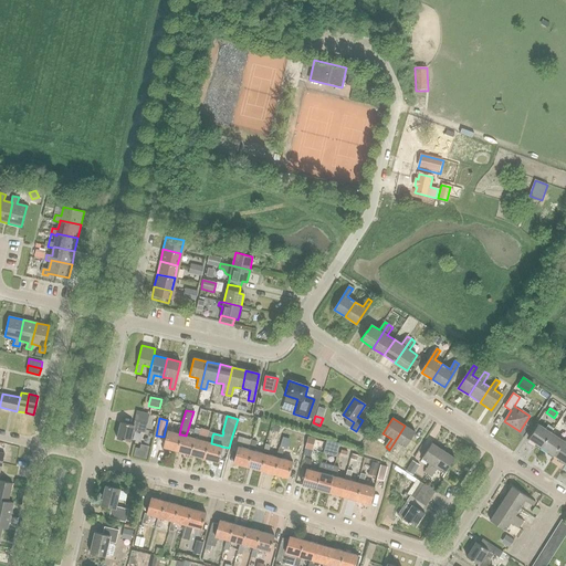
[(121,422),(116,438),(130,442),(134,430),(145,433),(148,423),(135,420),(133,426),(121,422)]
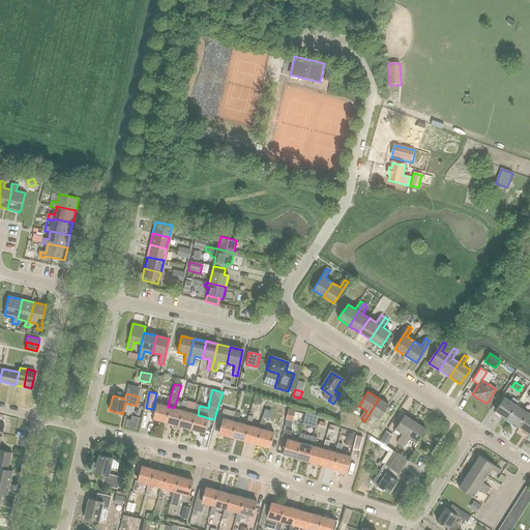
[(170,398),(163,395),(158,394),(155,403),(157,404),(153,419),(166,422),(170,407),(168,407),(170,398)]
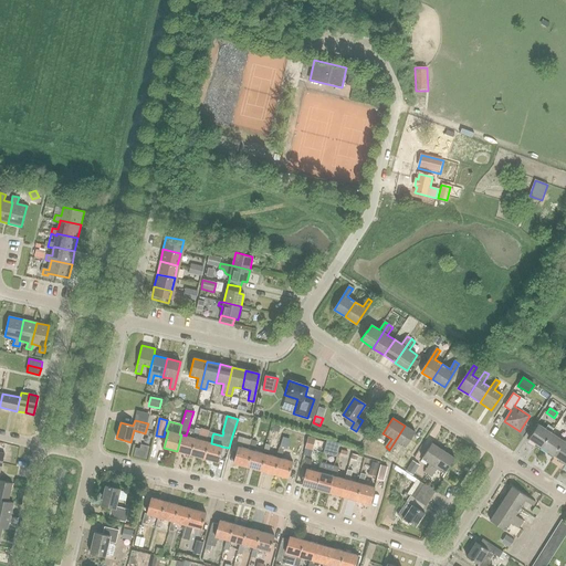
[(548,426),(545,429),(538,425),(528,439),(536,443),(534,446),(541,450),(542,448),(542,447),(552,432),(554,429),(548,426)]
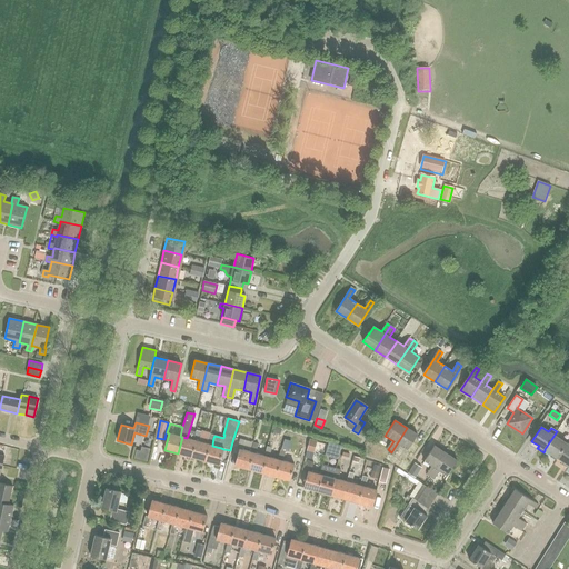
[(407,428),(391,452),(396,455),(401,447),(408,451),(418,436),(407,428)]
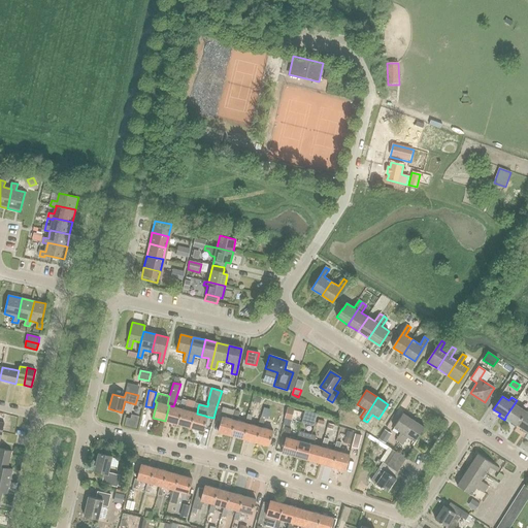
[(185,409),(187,401),(183,399),(179,408),(183,409),(178,424),(191,428),(195,413),(192,411),(185,409)]
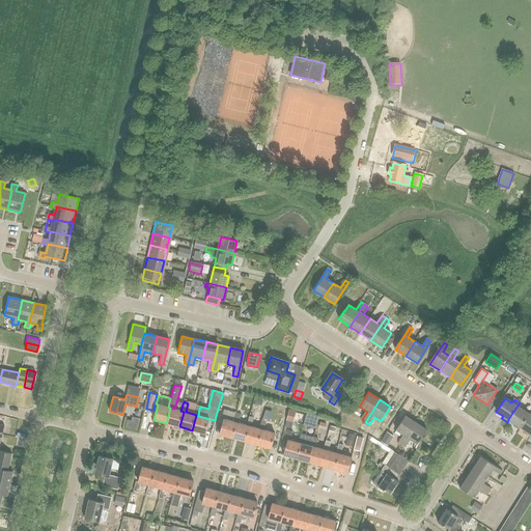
[(192,430),(204,434),(208,419),(206,418),(198,416),(199,409),(200,407),(196,406),(193,414),(196,415),(192,430)]
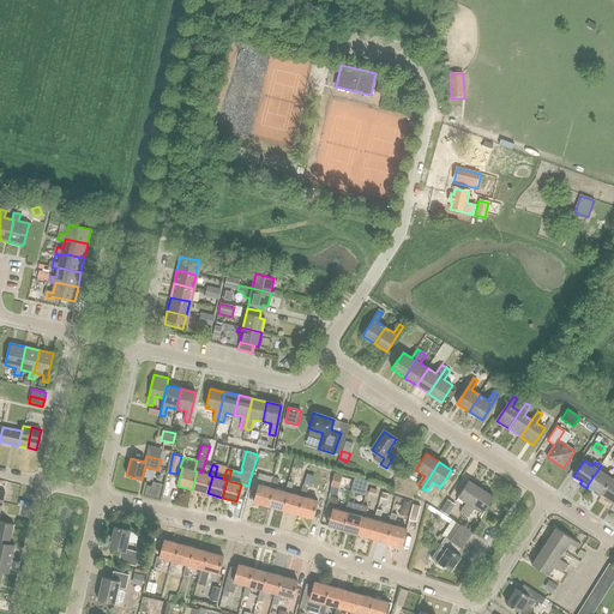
[(601,494),(612,479),(599,469),(588,485),(588,486),(595,491),(594,493),(600,497),(601,494)]
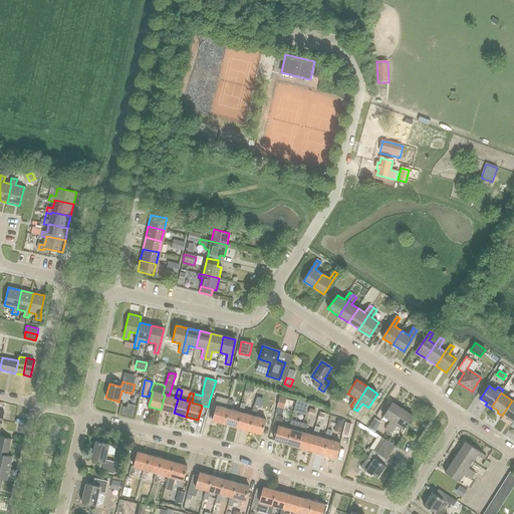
[(169,396),(165,395),(161,410),(174,413),(178,399),(175,398),(169,396)]
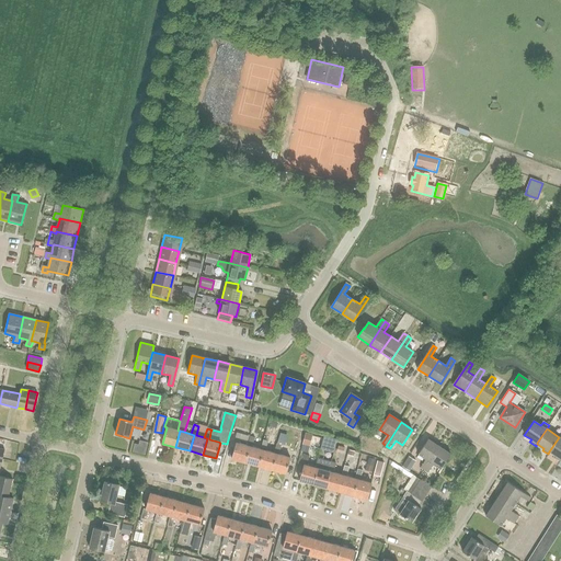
[(250,447),(248,446),(239,444),(241,434),(237,433),(235,443),(236,443),(231,459),(245,464),(250,447)]
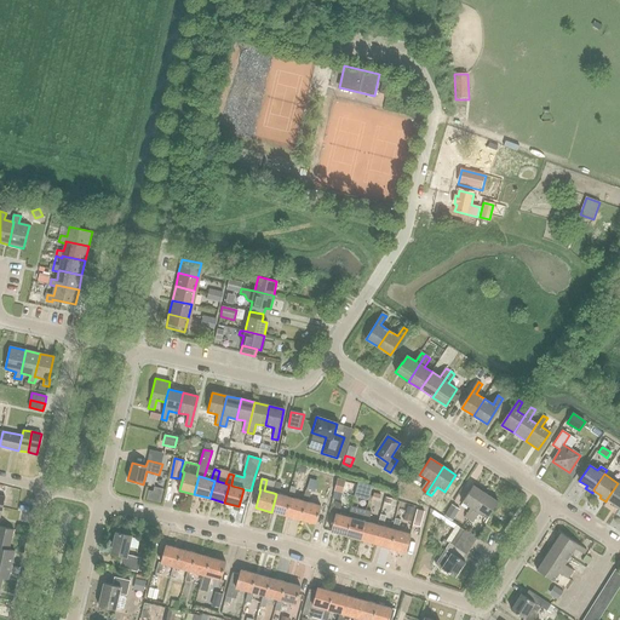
[(310,478),(306,489),(315,492),(319,481),(310,478)]
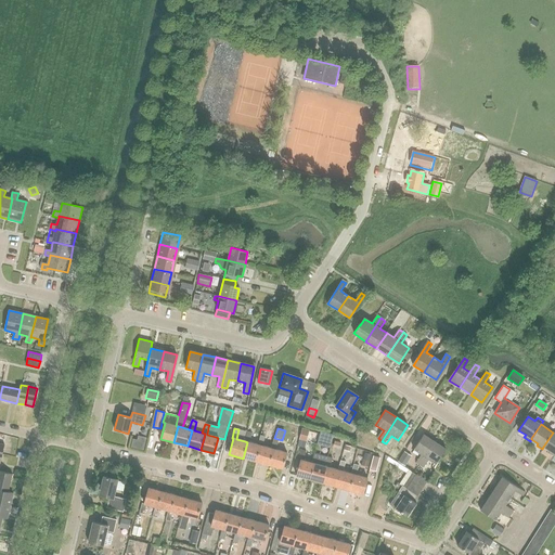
[(306,441),(309,430),(302,428),(299,440),(302,440),(306,441)]
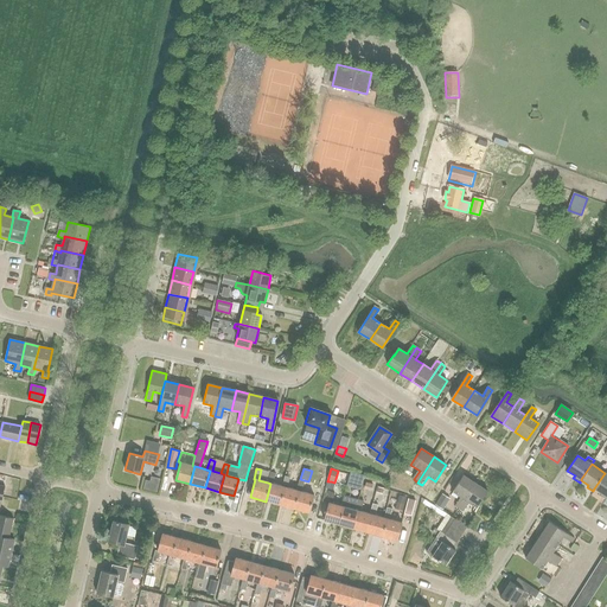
[(353,471),(350,484),(363,487),(366,474),(353,471)]
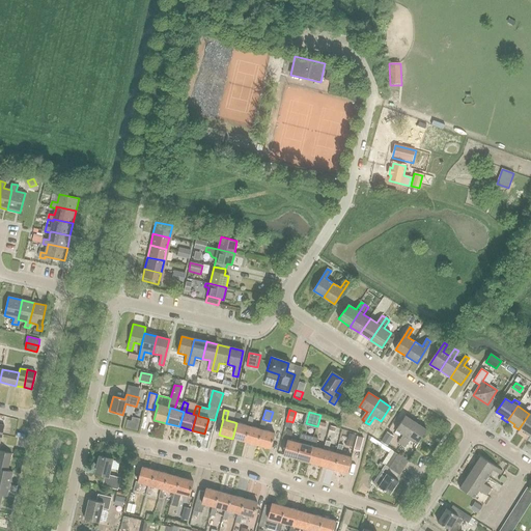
[(249,426),(247,425),(239,423),(241,415),(236,414),(234,422),(236,423),(232,439),(245,442),(249,426)]
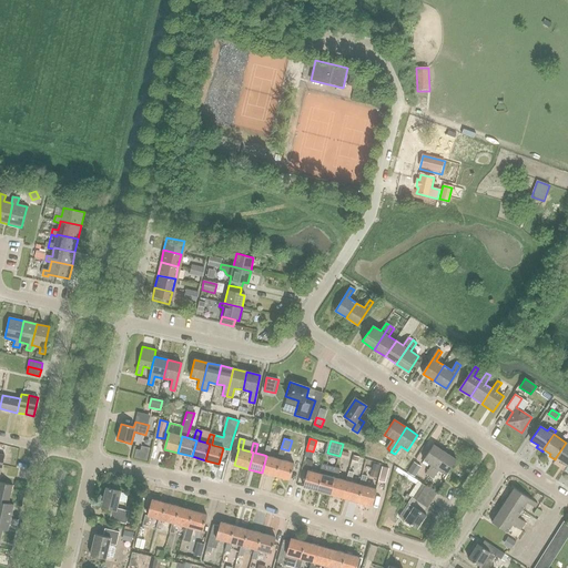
[(567,444),(566,443),(556,457),(564,462),(561,464),(567,468),(567,466),(567,444)]
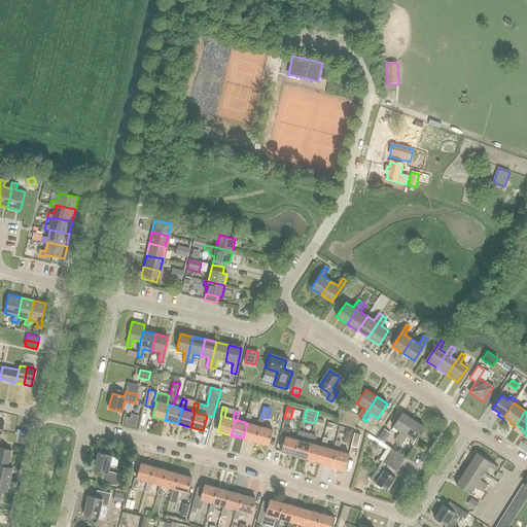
[(259,426),(257,426),(250,424),(252,415),(247,414),(245,422),(247,423),(243,438),(255,442),(259,426)]
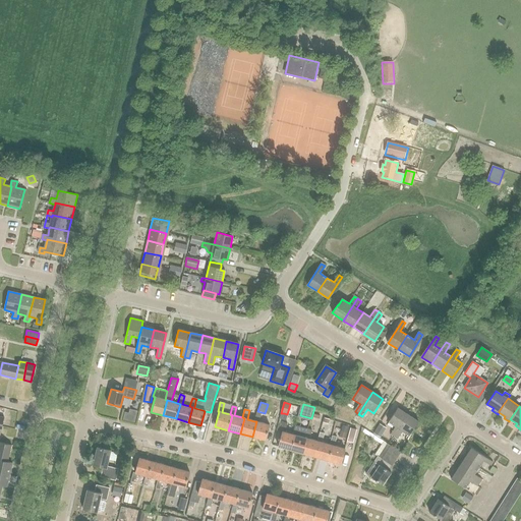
[(395,438),(409,416),(398,409),(389,423),(396,428),(391,435),(395,438)]
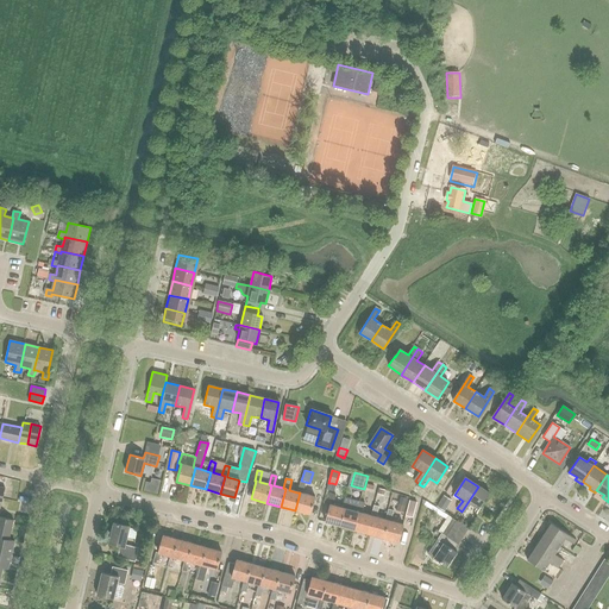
[(295,510),(311,515),(315,497),(302,494),(306,484),(300,483),(297,493),(300,493),(295,510)]
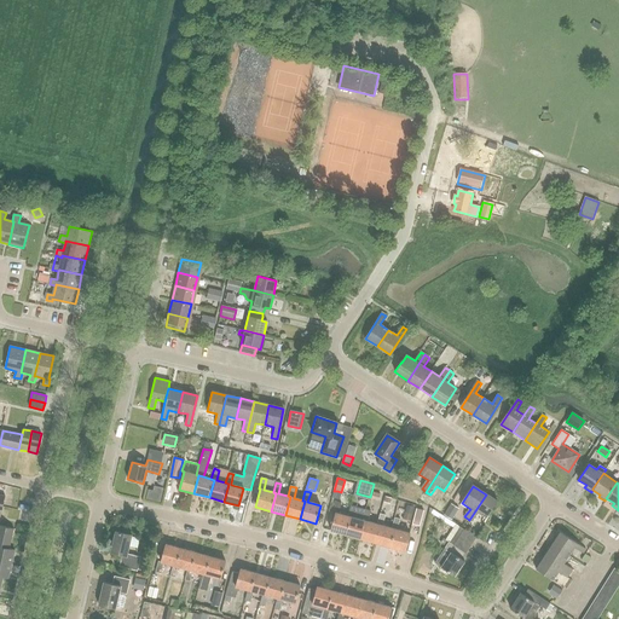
[(486,495),(469,520),(473,522),(479,514),(486,519),(497,502),(486,495)]
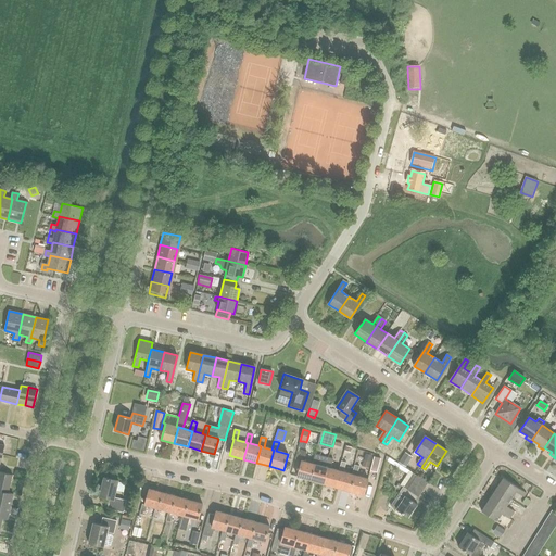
[(315,465),(313,464),(305,462),(307,453),(303,451),(300,460),(302,460),(298,477),(311,480),(315,465)]
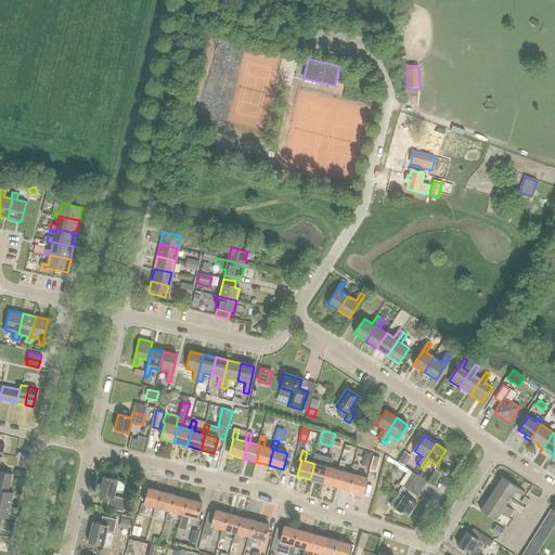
[(327,467),(325,467),(318,464),(320,455),(315,454),(312,463),(314,464),(310,479),(323,483),(327,467)]
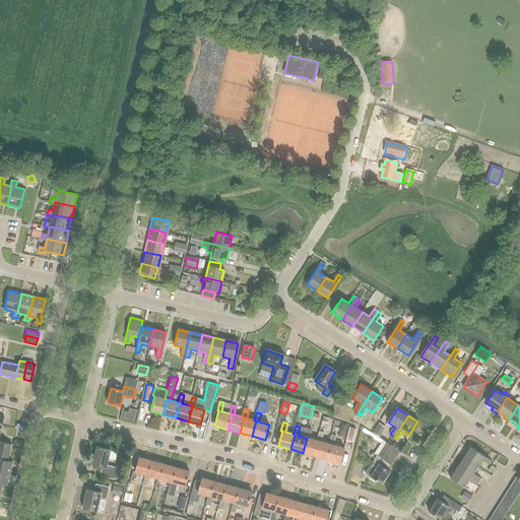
[(377,427),(373,433),(380,437),(383,431),(380,430),(377,427)]
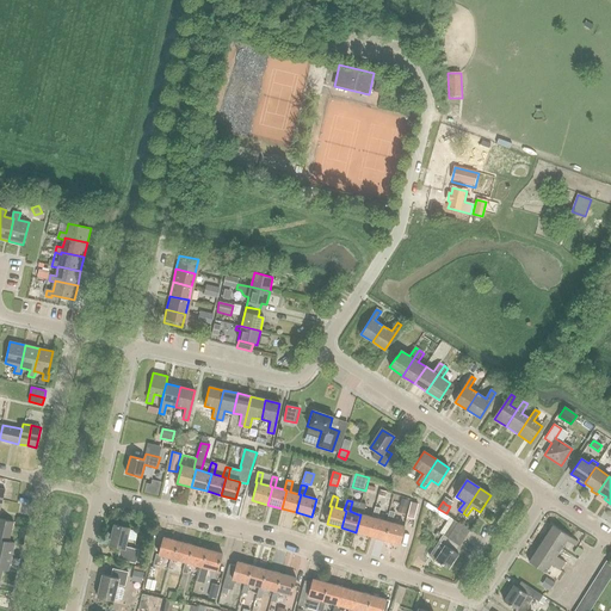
[(375,519),(372,518),(364,516),(368,505),(362,504),(358,514),(360,514),(356,532),(370,536),(375,519)]
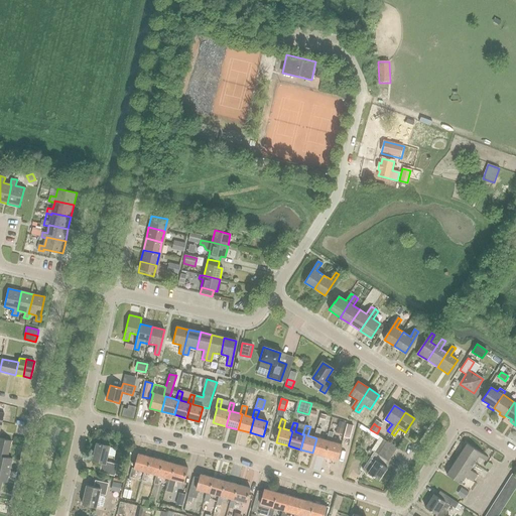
[(353,426),(348,425),(345,437),(350,438),(353,426)]
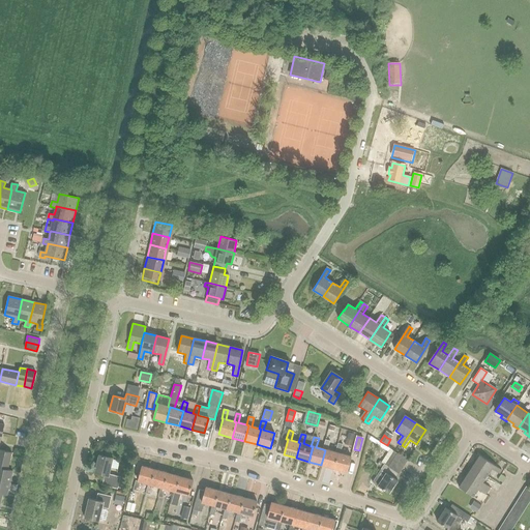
[(339,453),(336,452),(328,450),(331,442),(326,440),(323,449),(325,450),(321,465),(333,469),(339,453)]
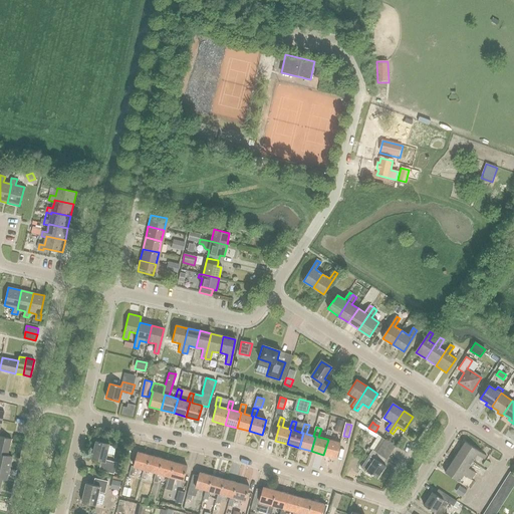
[(323,455),(336,458),(340,443),(330,440),(333,432),(328,431),(326,439),(328,440),(323,455)]
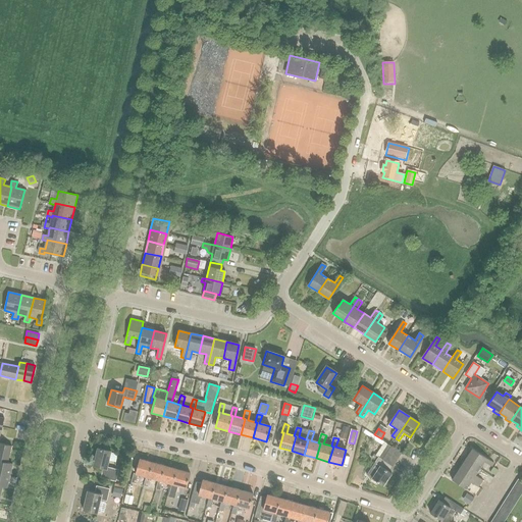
[(0,442),(0,461),(7,463),(11,446),(0,442)]
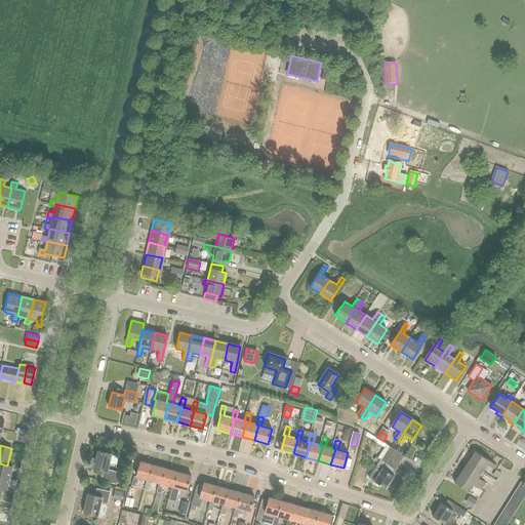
[(387,451),(400,460),(403,456),(390,447),(387,451)]
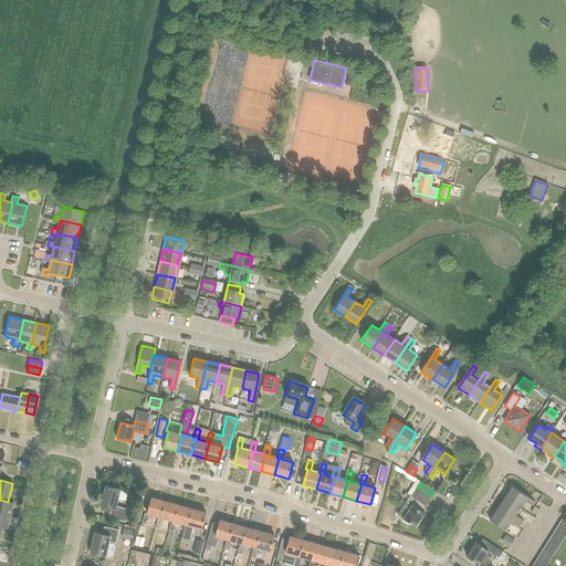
[(129,510),(116,506),(121,489),(106,485),(101,505),(112,507),(109,519),(126,522),(129,510)]
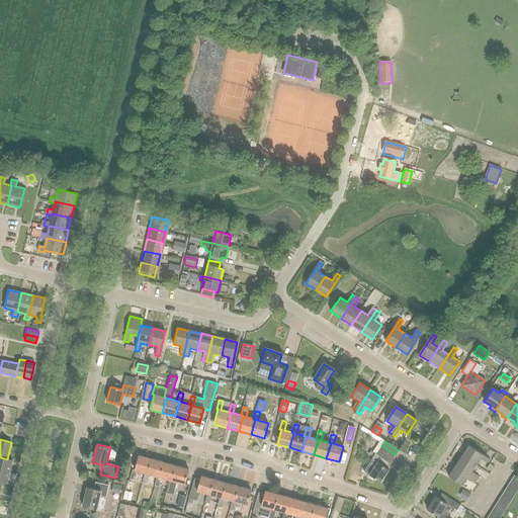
[(392,459),(395,454),(381,445),(378,449),(392,459)]
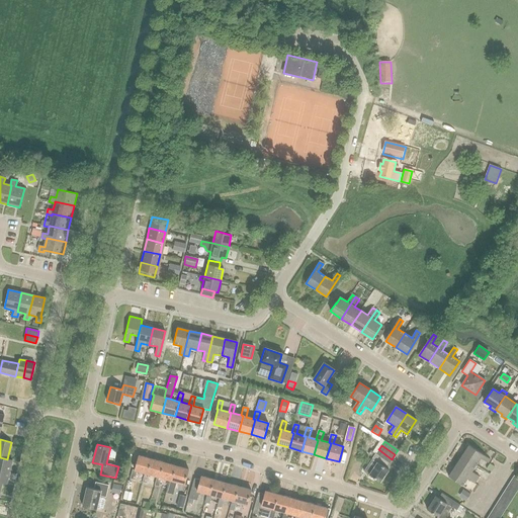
[(468,445),(461,456),(476,465),(481,458),(488,463),(490,459),(468,445)]
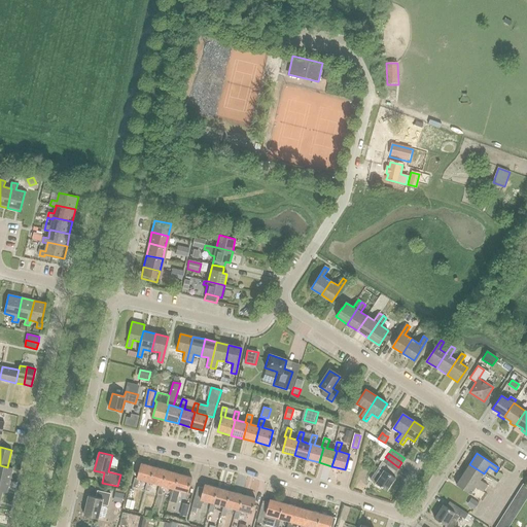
[(396,471),(398,467),(385,457),(383,461),(382,462),(393,469),(396,471)]
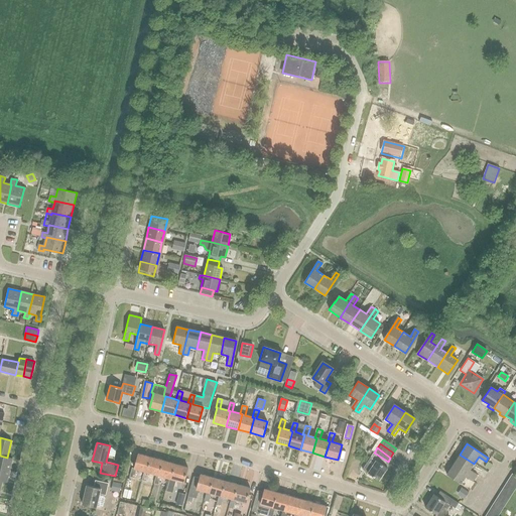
[(373,465),(368,462),(362,470),(379,481),(387,469),(381,465),(385,460),(374,453),(371,457),(376,461),(373,465)]
